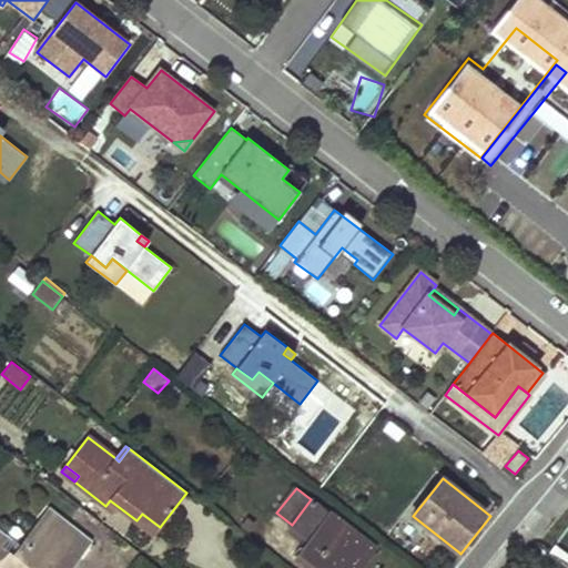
[(301,553),(321,567),(357,567),(374,547),(331,514),(330,515),(311,499),(292,525),(311,539),(301,553)]
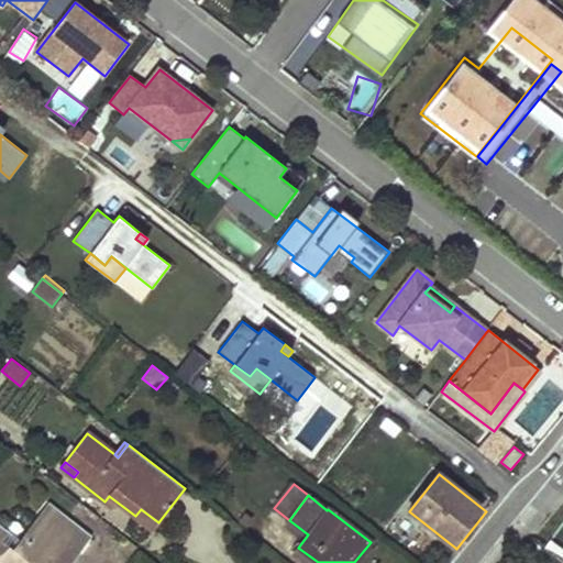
[(105,501),(113,508),(118,503),(109,496),(105,501)]
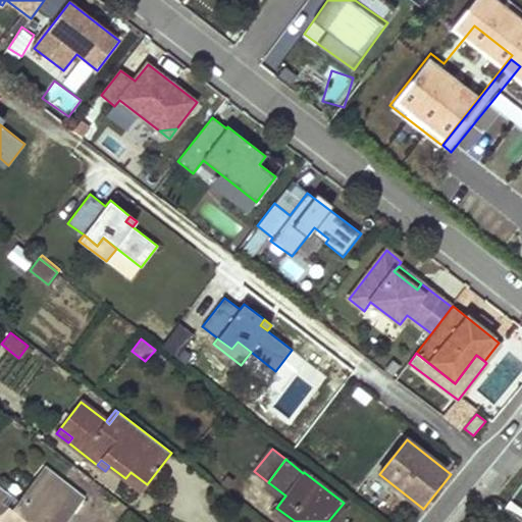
[(36,481),(71,510),(82,497),(46,468),(36,481)]
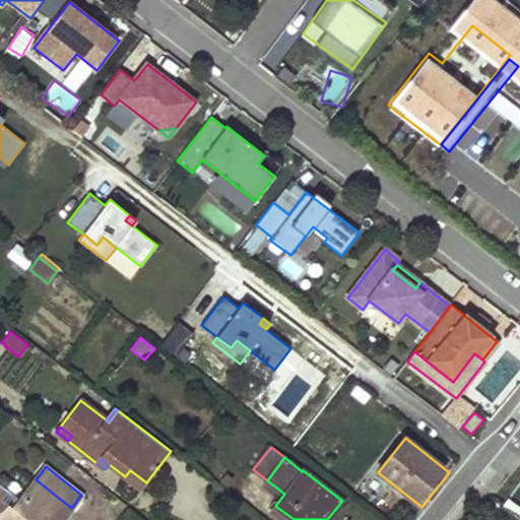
[(125,476),(140,489),(146,482),(130,470),(125,476)]
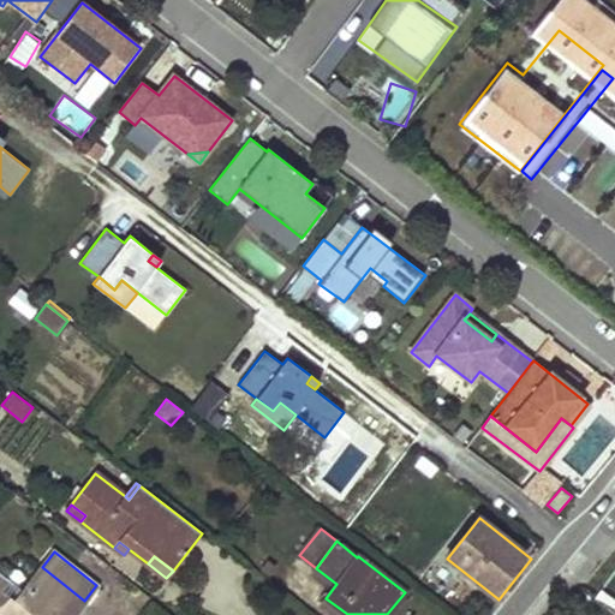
[(581,587),(614,613),(614,568),(604,560),(581,587)]
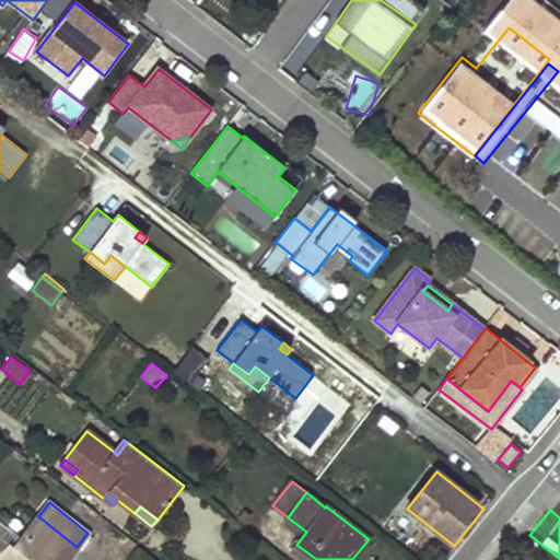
[(0,559),(66,559),(77,547),(38,516),(19,540),(12,550),(0,540),(0,534),(4,529),(0,525),(0,559)]
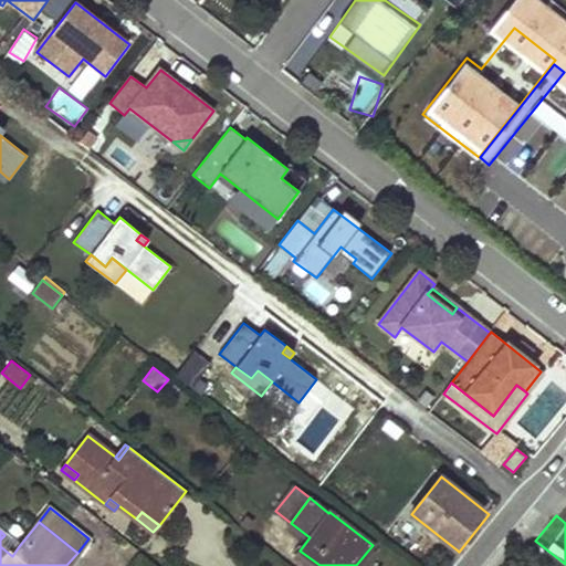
[(0,540),(0,546),(12,556),(19,546),(4,535),(0,540)]
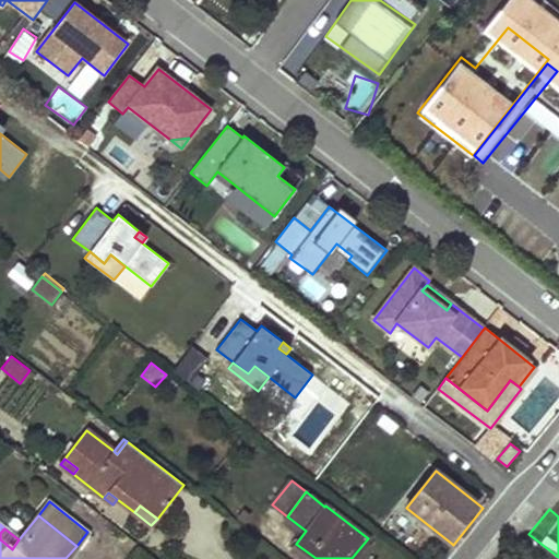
[(289,552),(298,558),(316,558),(296,544),(289,552)]
